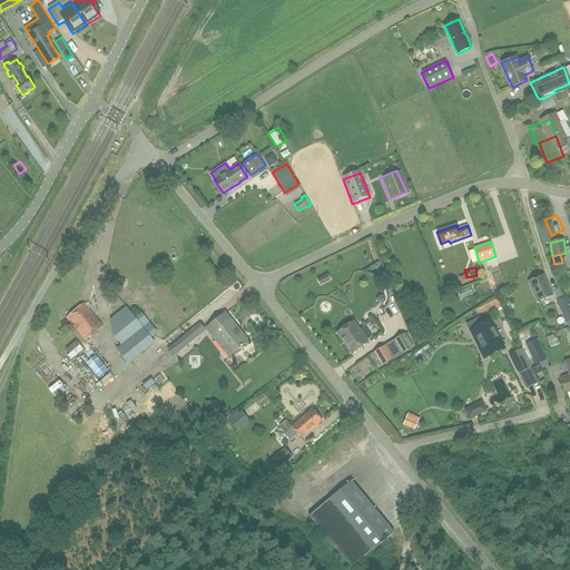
[(537,303),(540,301),(552,295),(544,275),(528,282),(537,303)]
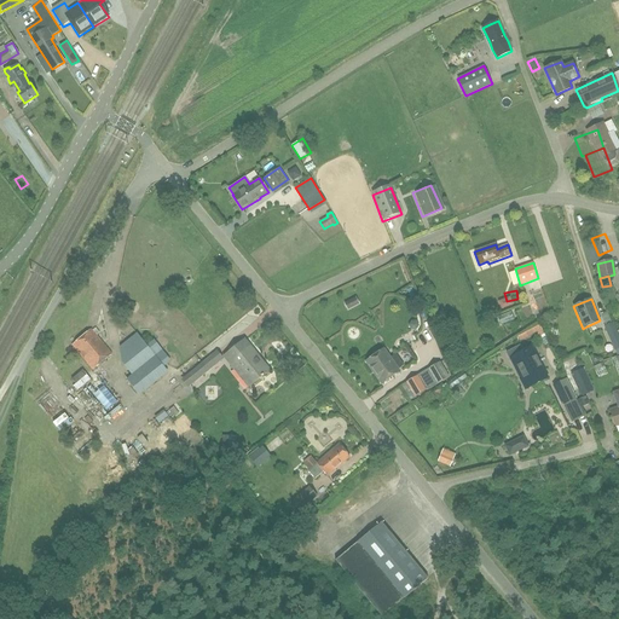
[(507,318),(522,312),(519,302),(503,308),(507,318)]
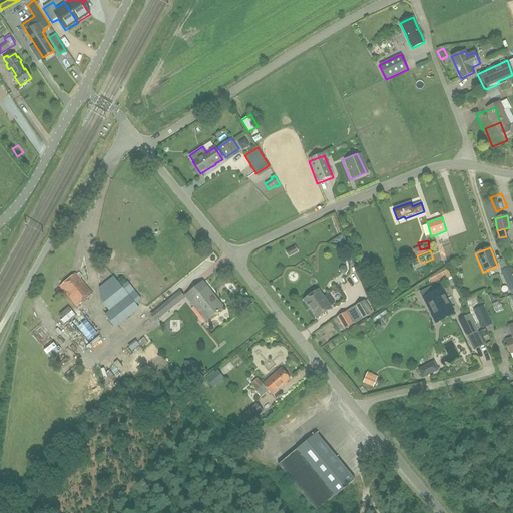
[(434,270),(437,276),(455,269),(452,262),(434,270)]
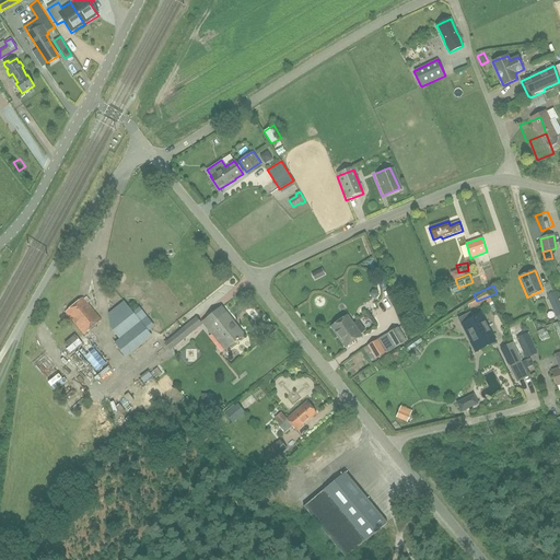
[(126,299),(117,289),(115,291),(123,301),(126,299)]
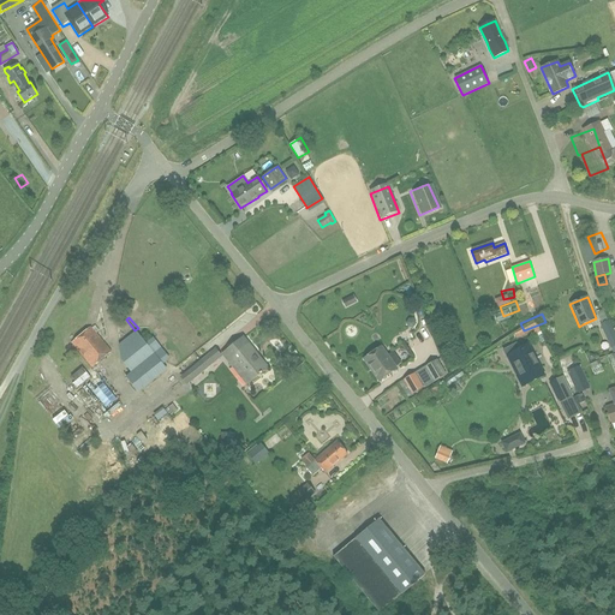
[(601,324),(613,353),(614,352),(614,328),(614,329),(610,320),(601,324)]
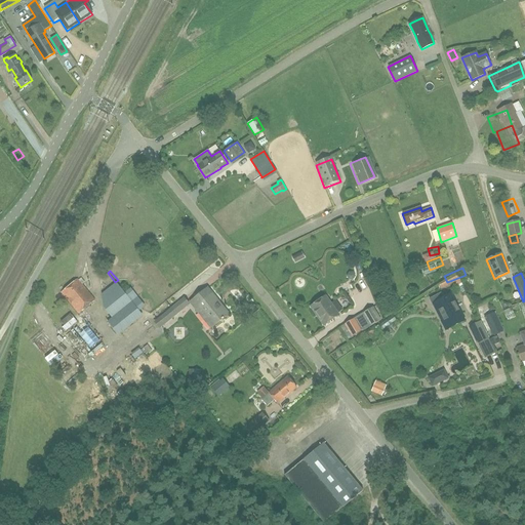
[(62,292),(78,313),(94,299),(78,279),(62,292)]
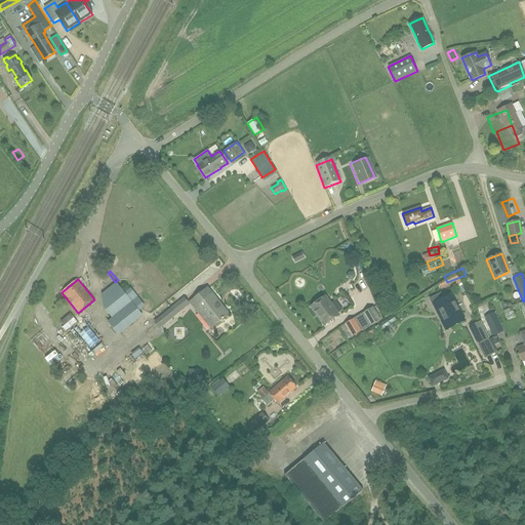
[(142,314),(139,311),(145,306),(131,287),(125,293),(118,285),(103,297),(104,308),(121,330),(142,314)]
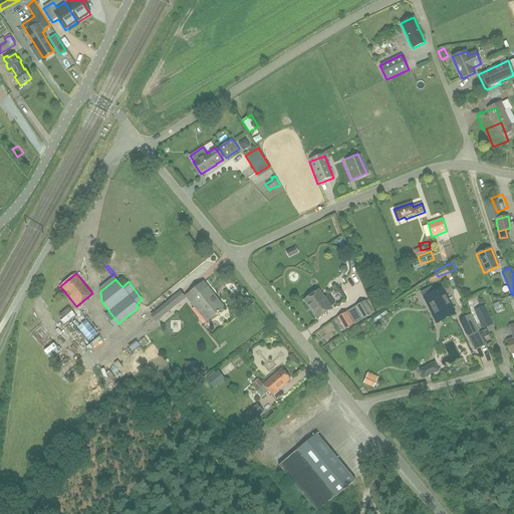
[(186,296),(207,321),(224,307),(204,281),(186,296)]
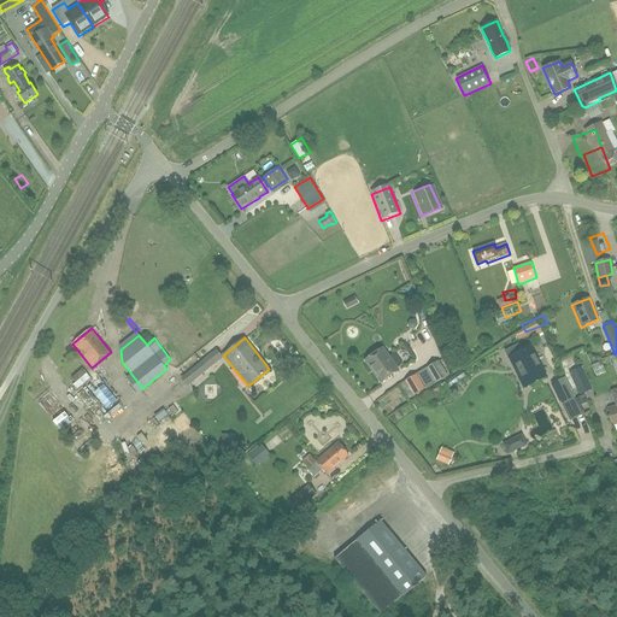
[(517,347),(506,353),(516,372),(519,370),(522,374),(518,375),(524,388),(546,377),(529,346),(519,352),(517,347)]
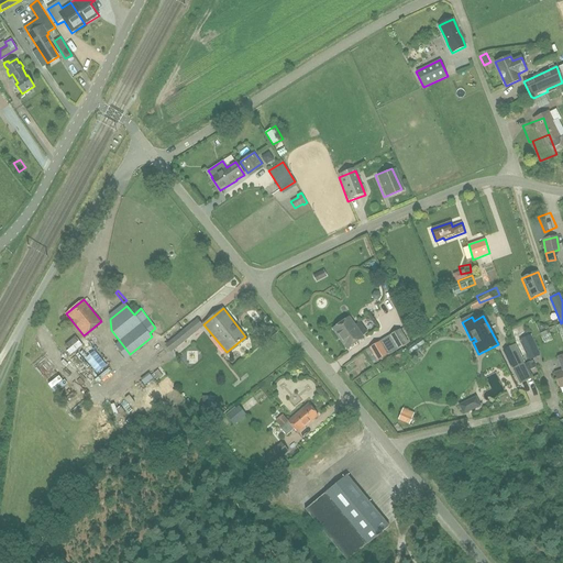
[(333,329),(348,349),(363,338),(350,318),(333,329)]
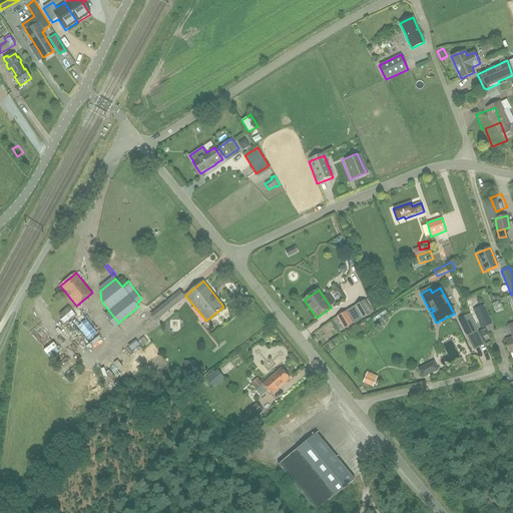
[(155,322),(185,298),(180,291),(150,315),(155,322)]
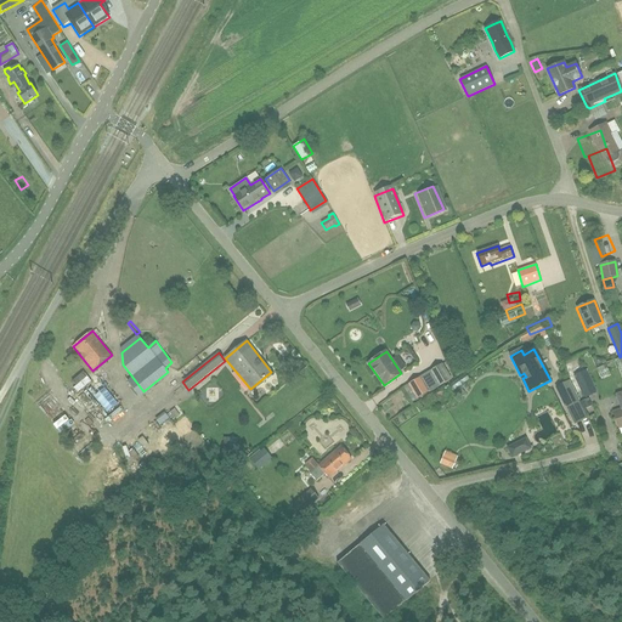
[(418,400),(452,379),(442,363),(408,384),(418,400)]
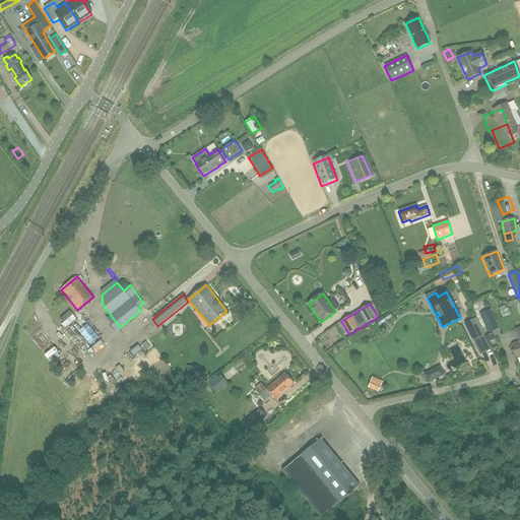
[(499,308),(503,318),(511,314),(506,305),(499,308)]
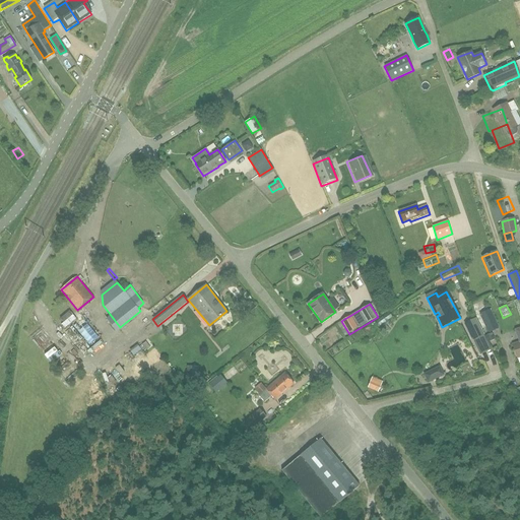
[(490,310),(479,314),(488,332),(498,328),(490,310)]
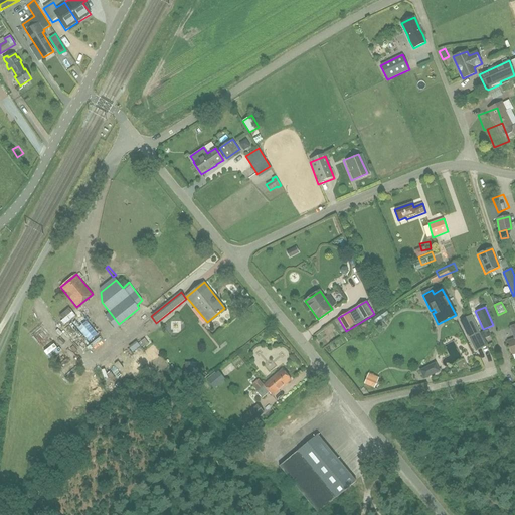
[(78,315),(92,335),(101,329),(88,309),(78,315)]
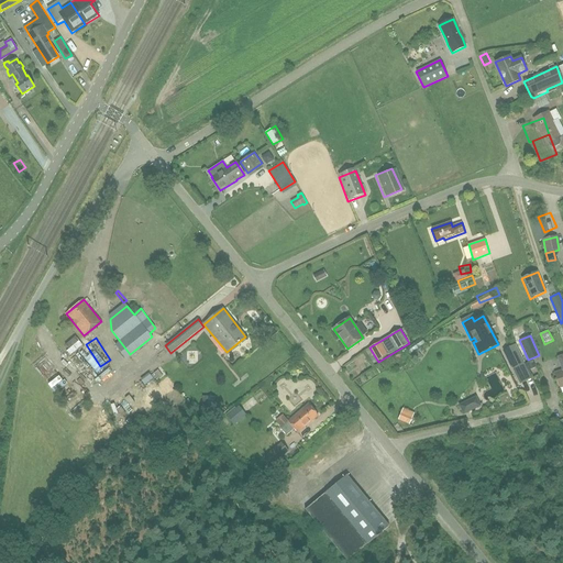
[(515,344),(503,350),(511,367),(523,362),(515,344)]
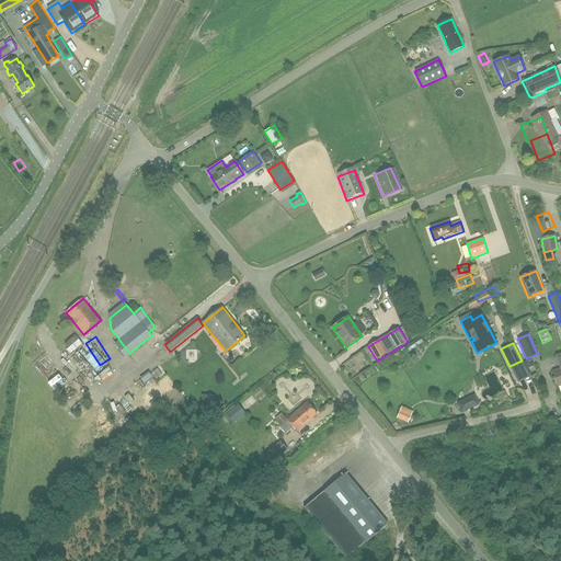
[(54,373),(66,366),(63,361),(50,368),(54,373)]
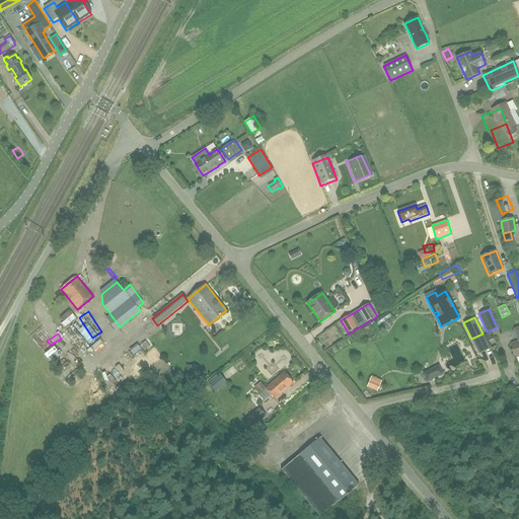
[(64,344),(59,348),(63,353),(68,349),(64,344)]
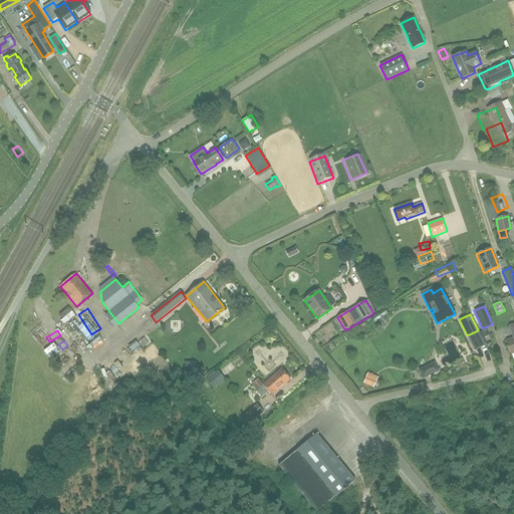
[(71,350),(62,358),(66,363),(75,354),(71,350)]
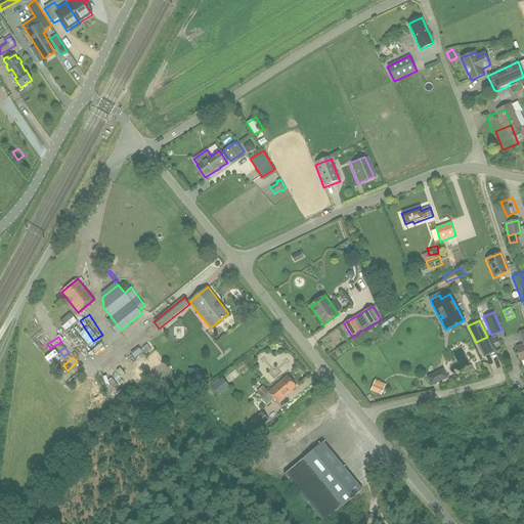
[(78,370),(83,364),(79,361),(69,374),(75,379),(81,373),(78,370)]
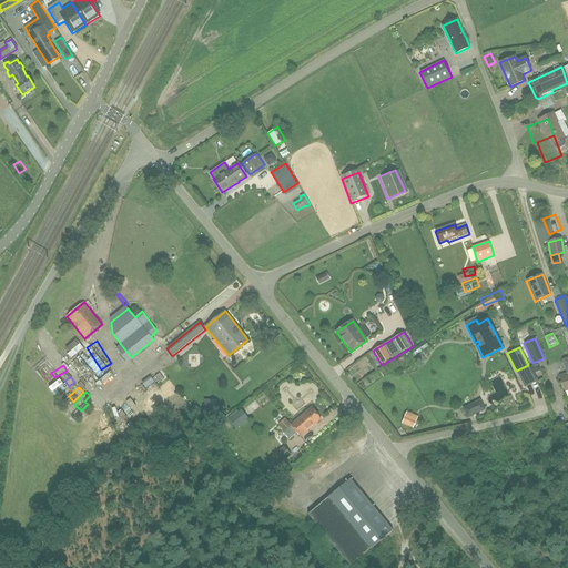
[(216,419),(217,401),(204,399),(203,418),(216,419)]
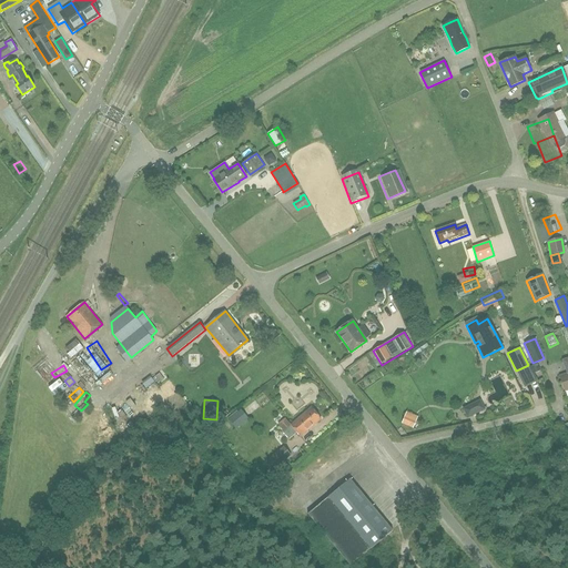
[(475,415),(469,405),(463,408),(467,418),(475,415)]
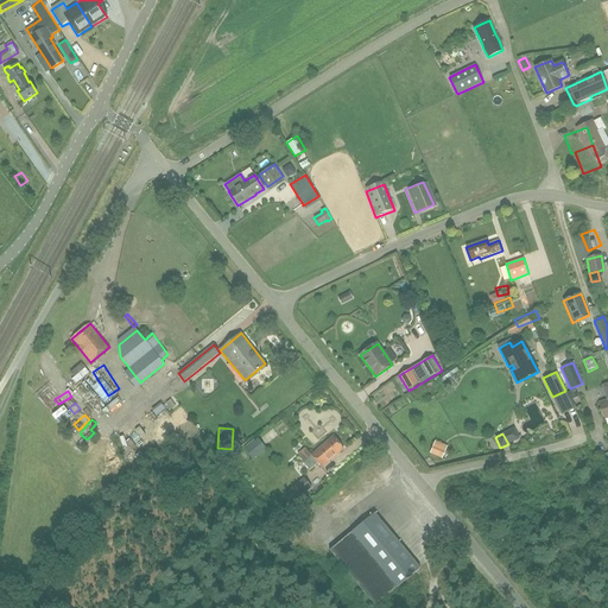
[(253,460),(266,449),(257,437),(244,448),(253,460)]
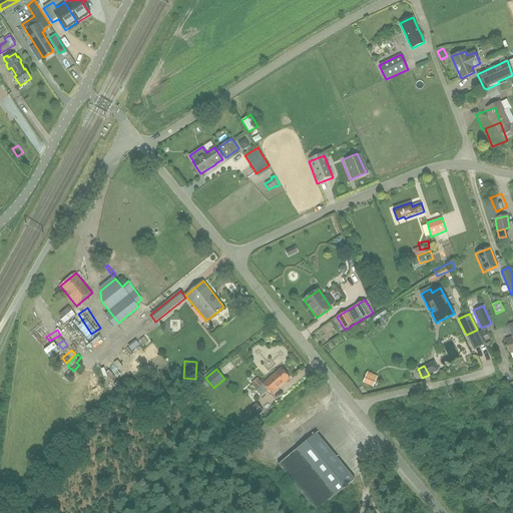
[(282,369),(263,384),(255,390),(261,397),(269,391),(271,394),(290,378),(282,369)]
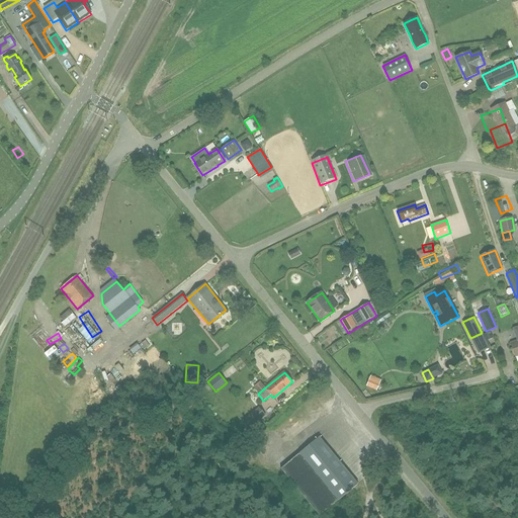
[(376,391),(379,384),(369,379),(366,386),(376,391)]
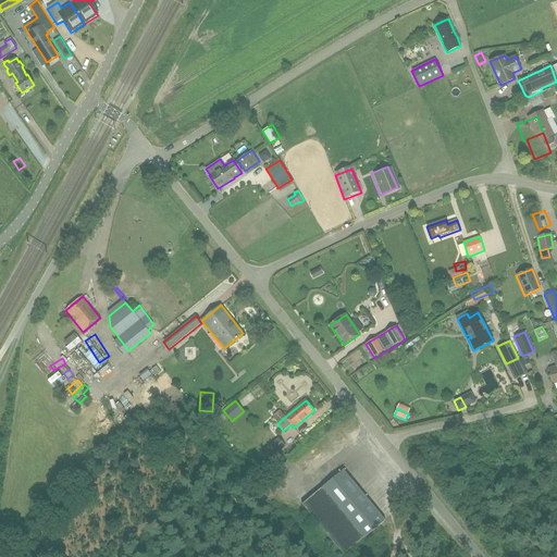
[(268,462),(286,446),(279,438),(260,454),(268,462)]
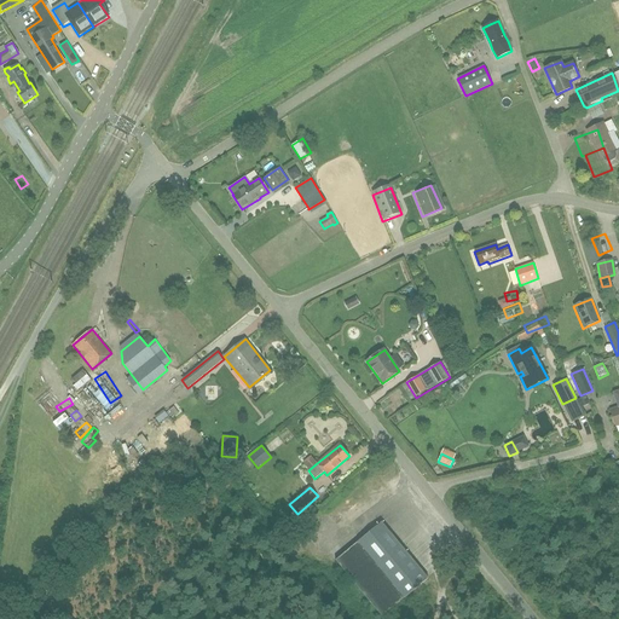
[(381,522),(335,560),(382,617),(428,578),(381,522)]
